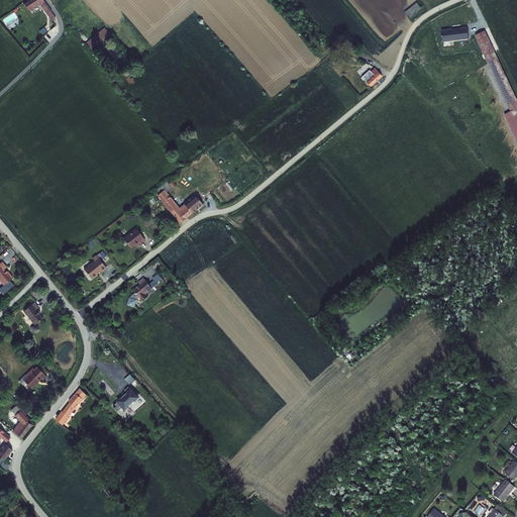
[(27,0),(24,2),(30,10),(37,5),(42,7),(47,14),(52,20),(57,17),(52,10),(44,0),(27,0)]
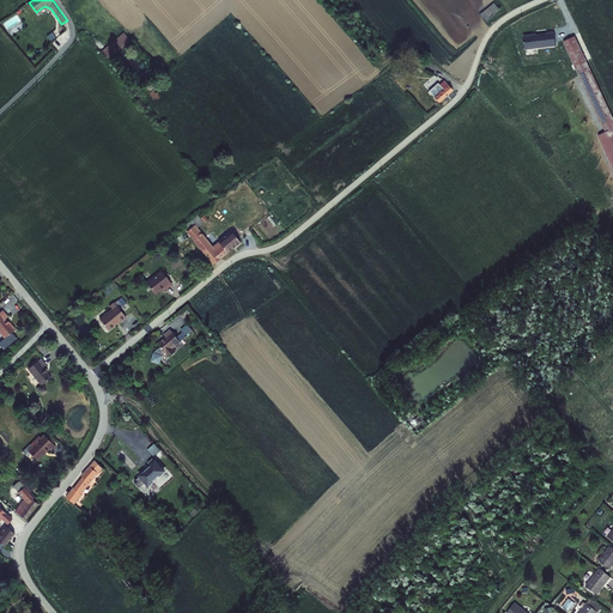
[(485,20),(499,10),(493,2),(479,13),(485,20)]
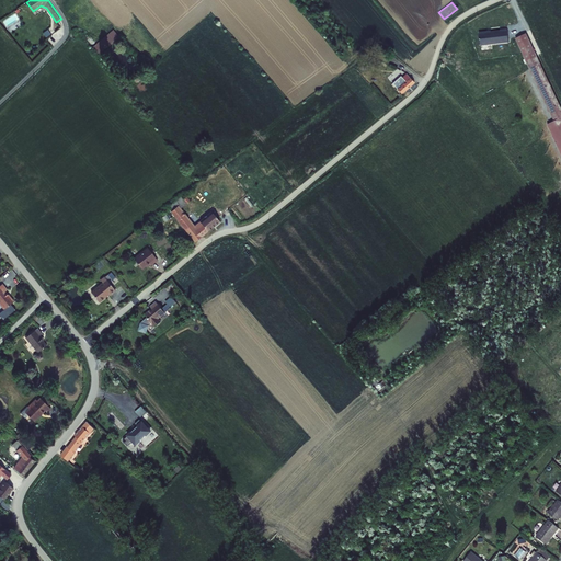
[(479,32),(480,45),(508,42),(507,29),(479,32)]
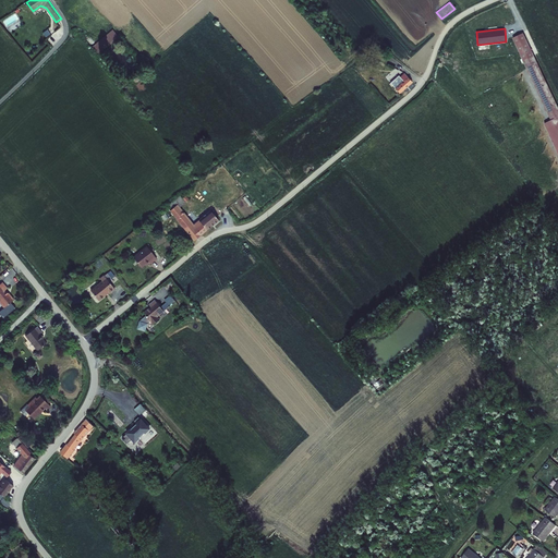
[(92,46),(98,53),(119,36),(112,29),(96,43),(92,46)]
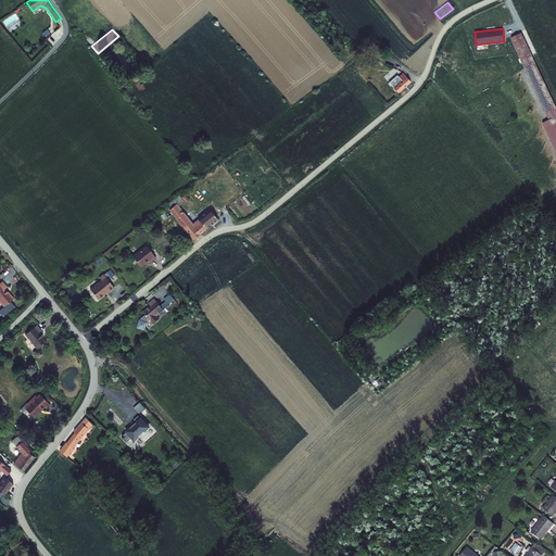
[(510,37),(550,121),(555,116),(555,106),(521,33),(510,37)]
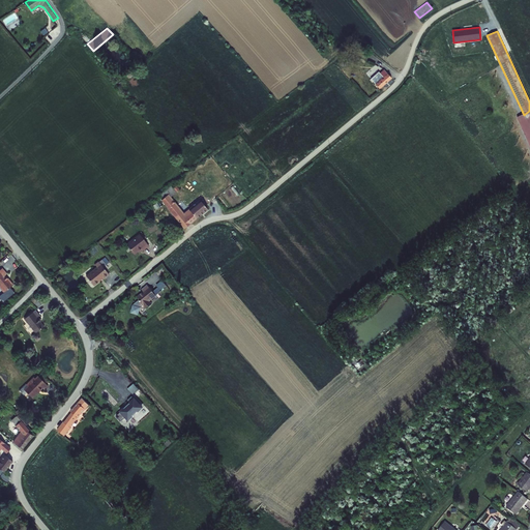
[(86,34),(82,38),(87,45),(87,43),(91,40),(86,34)]
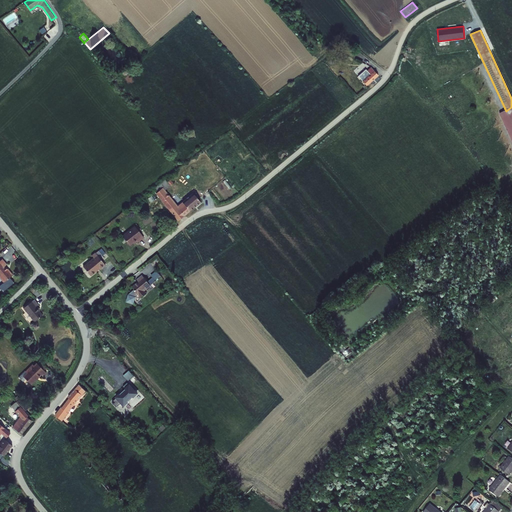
[(362,81),(367,85),(378,75),(374,70),(371,66),(366,70),(365,69),(358,76),(362,81)]
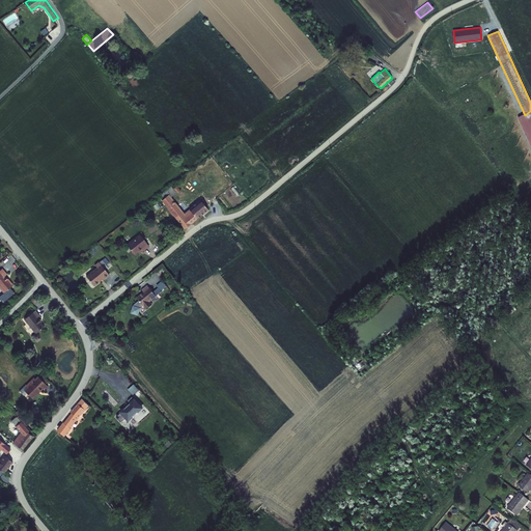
[(530,145),(530,111),(525,115),(518,117),(530,145)]
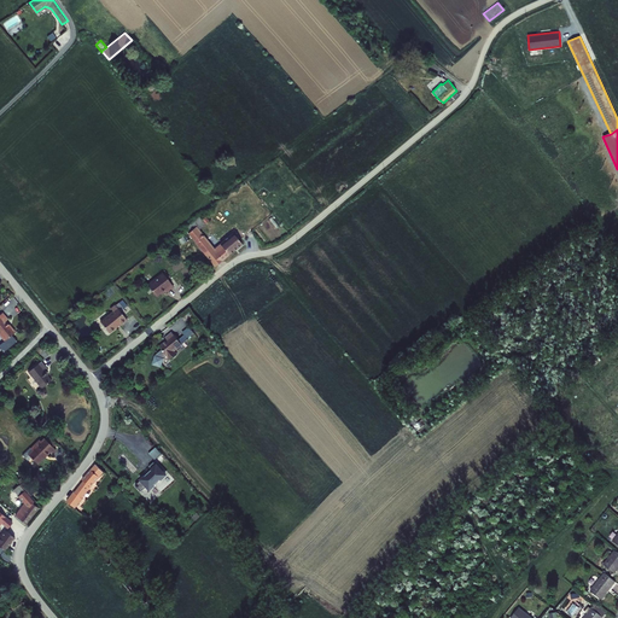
[(188,233),(215,267),(229,255),(243,244),(234,232),(220,243),(214,248),(199,229),(205,225),(199,216),(185,228),(188,233)]
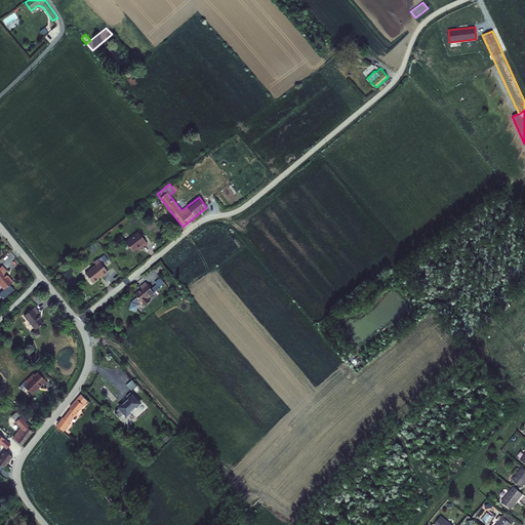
[(125,241),(133,252),(137,249),(138,250),(142,247),(142,248),(148,243),(138,231),(125,241)]
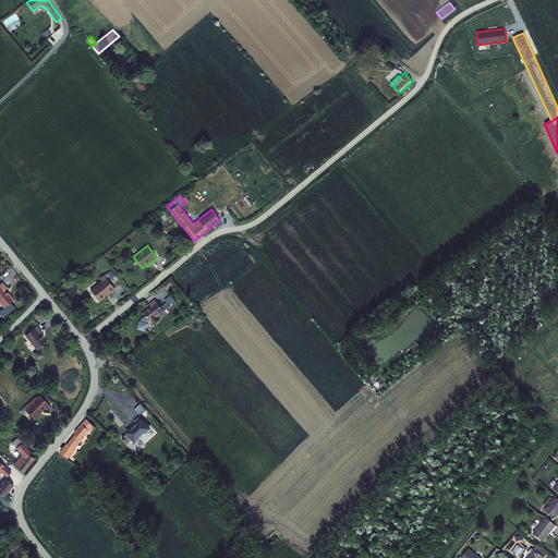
[(109,294),(116,289),(104,275),(100,277),(102,280),(91,289),(99,301),(109,293),(109,294)]
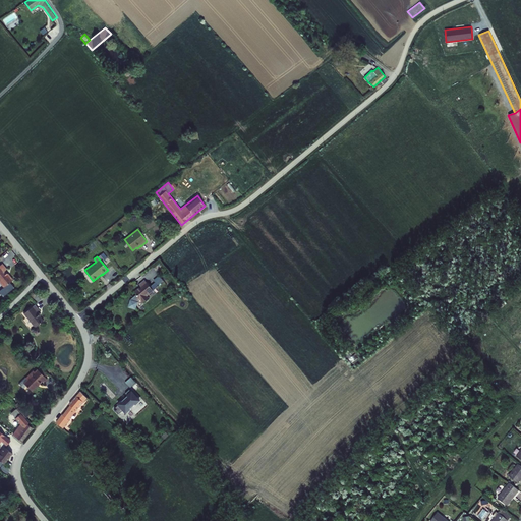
[(0,283),(3,288),(13,279),(6,270),(7,269),(2,263),(0,264),(0,283)]
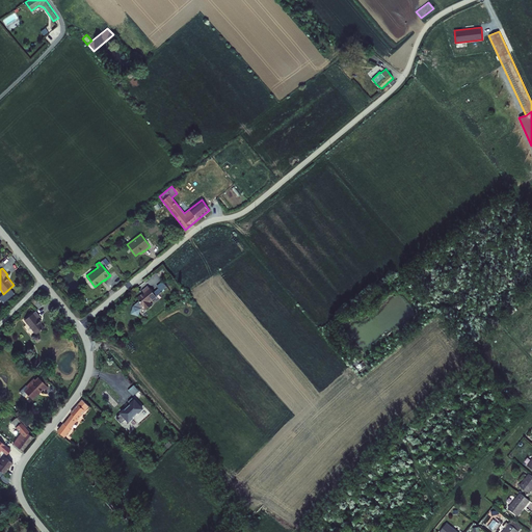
[(131,314),(139,316),(141,308),(144,306),(148,310),(154,304),(151,301),(157,296),(162,292),(161,291),(167,286),(163,281),(157,286),(159,288),(154,292),(149,286),(142,290),(144,292),(138,297),(140,300),(134,306),(131,314)]
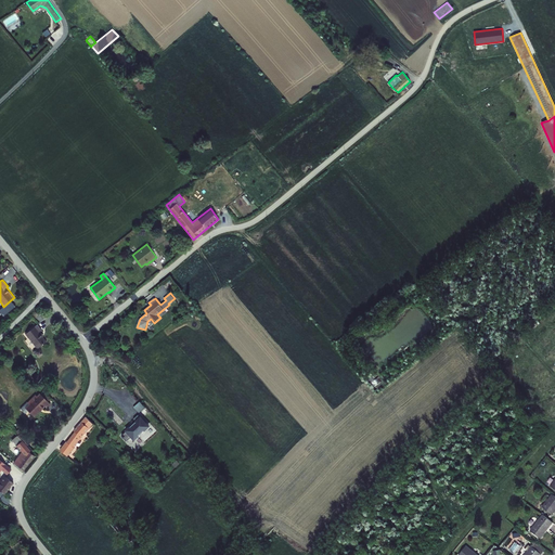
[(25,340),(34,351),(37,348),(37,349),(47,341),(43,336),(44,336),(41,332),(42,330),(37,324),(25,334),(28,338),(25,340)]
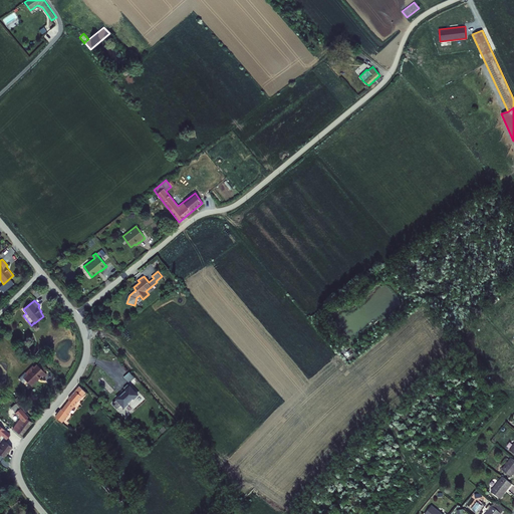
[(23,377),(31,386),(42,375),(44,377),(47,374),(37,364),(34,366),(32,365),(25,371),(27,373),(23,377)]
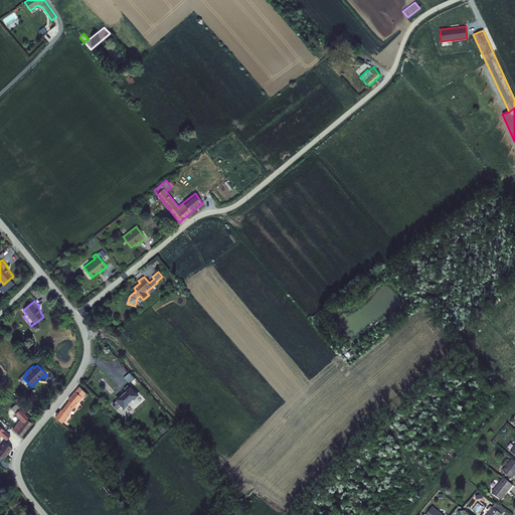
[(130,372),(125,377),(130,383),(135,378),(130,372)]
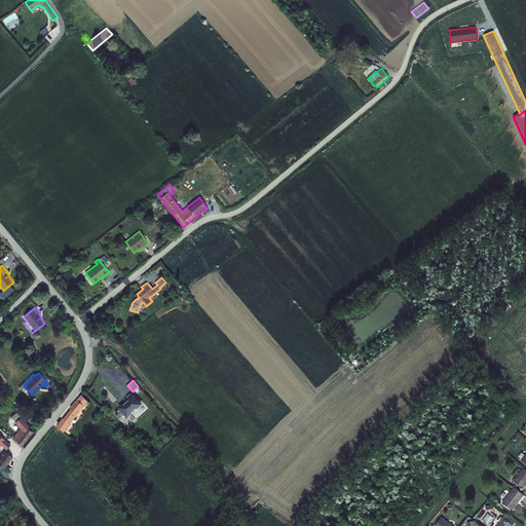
[(125,414),(127,417),(133,413),(132,412),(138,407),(139,408),(143,404),(134,393),(133,395),(132,393),(126,397),(129,401),(124,405),(123,404),(119,408),(120,409),(116,413),(120,418),(125,414)]
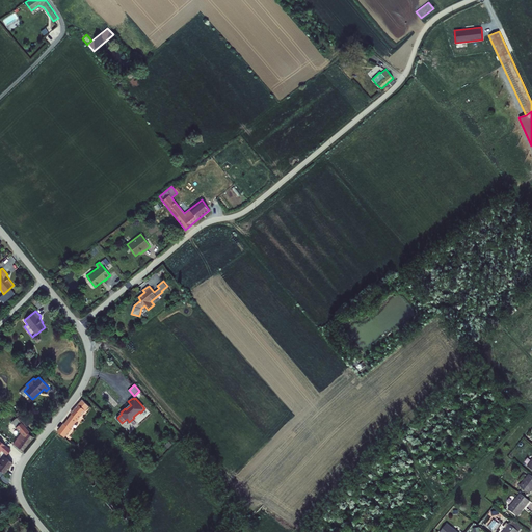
[(57,431),(64,437),(71,429),(79,420),(87,410),(90,406),(82,399),(79,403),(71,413),(72,414),(57,431)]
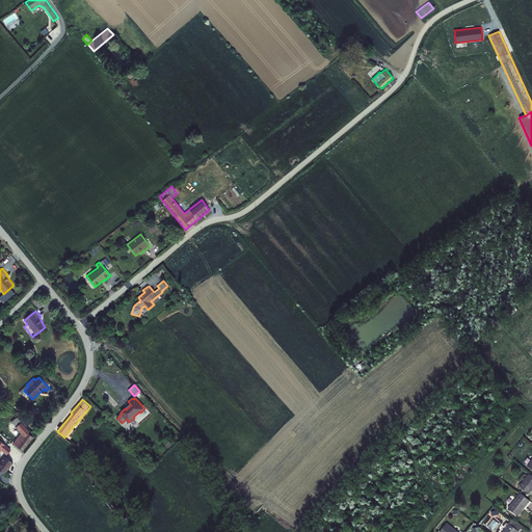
[(22,451),(33,437),(28,432),(29,431),(22,422),(17,417),(11,422),(16,427),(21,432),(12,443),(17,446),(22,451)]
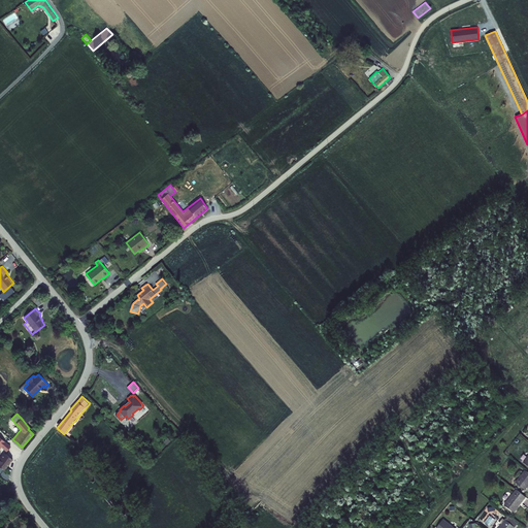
[(0,466),(4,470),(12,459),(4,452),(0,457),(0,449),(1,448),(6,452),(11,447),(0,436),(0,466)]
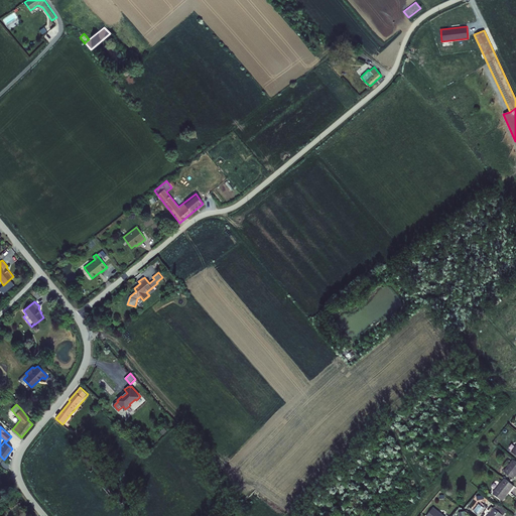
[(515,462),(513,459),(503,471),(513,479),(515,475),(515,462)]
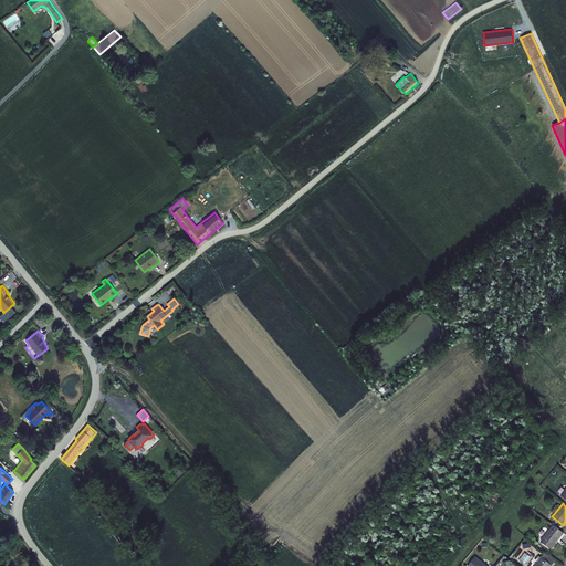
[(564,533),(553,524),(541,540),(552,548),(564,533)]
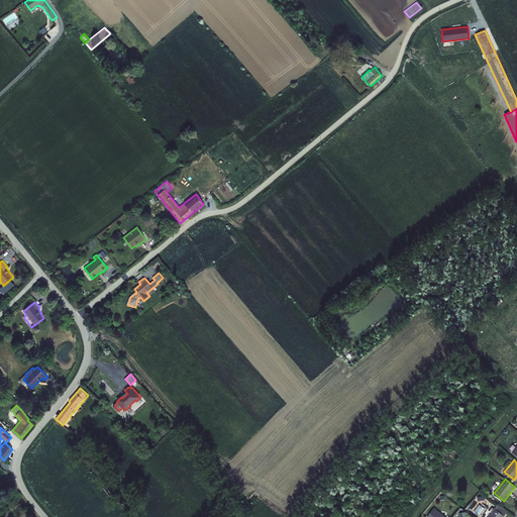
[(507,512),(498,505),(495,508),(488,516),(503,516),(504,516),(507,512)]
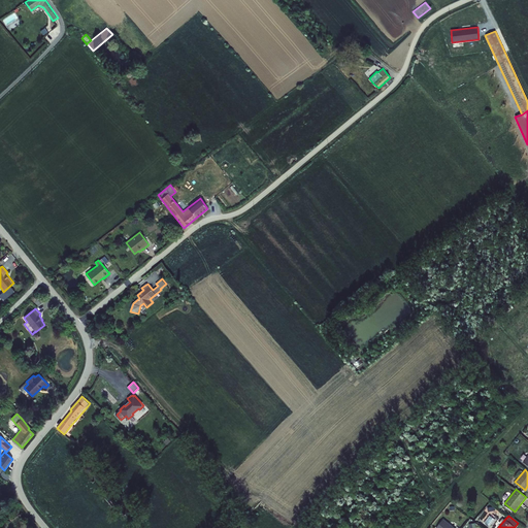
[(455,527),(443,519),(435,527),(455,527)]
